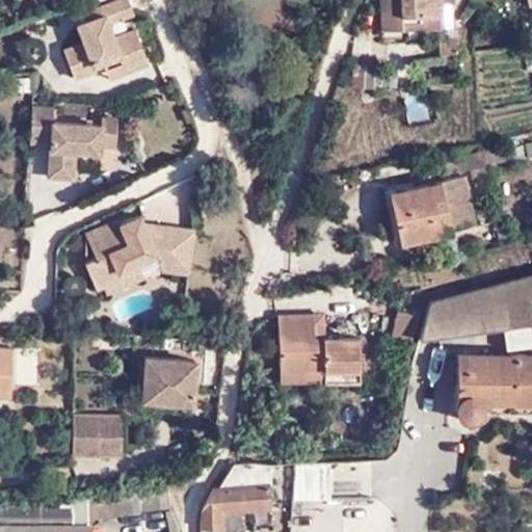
[(118,61),(120,63),(121,63),(142,55),(142,54),(136,37),(133,31),(133,30),(111,37),(105,23),(131,14),(126,0),(113,0),(100,5),(102,15),(88,19),(95,36),(82,42),(62,49),(73,77),(94,70),(91,64),(117,55),(117,56),(118,61)]
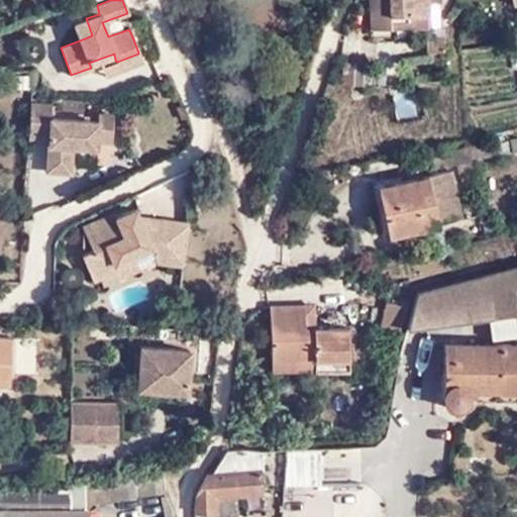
[(371,0),(372,32),(394,31),(431,30),(430,16),(431,13),(438,12),(438,4),(446,3),(446,0),(371,0)]
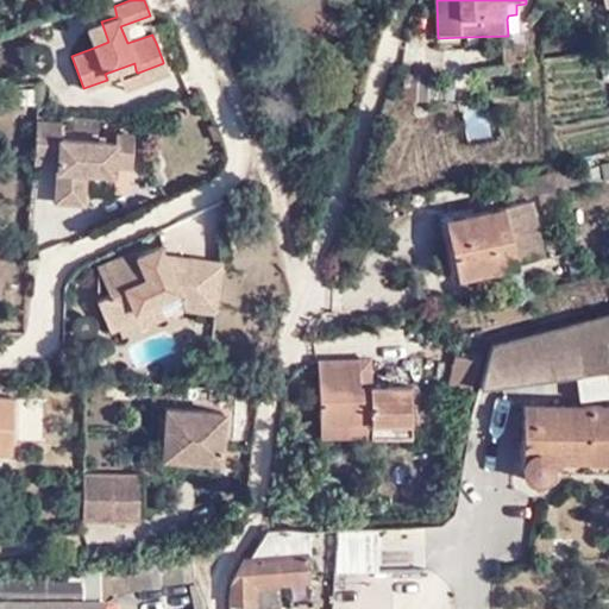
[(117,17),(114,6),(98,13),(101,22),(117,17)]
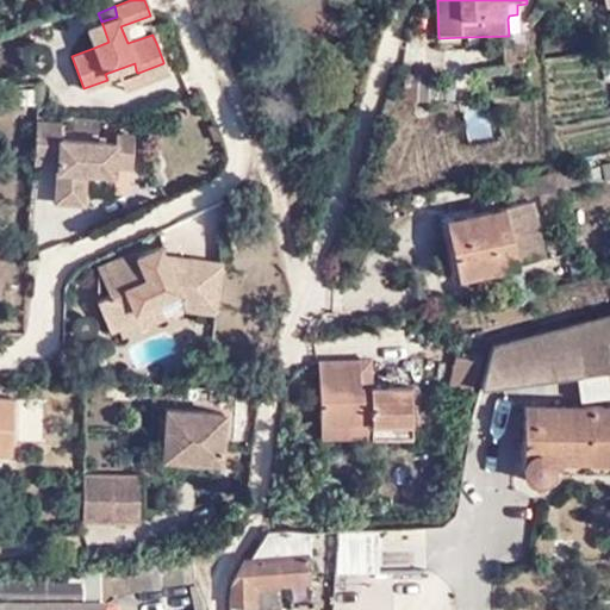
[(109,42),(101,22),(88,27),(94,48),(109,42)]
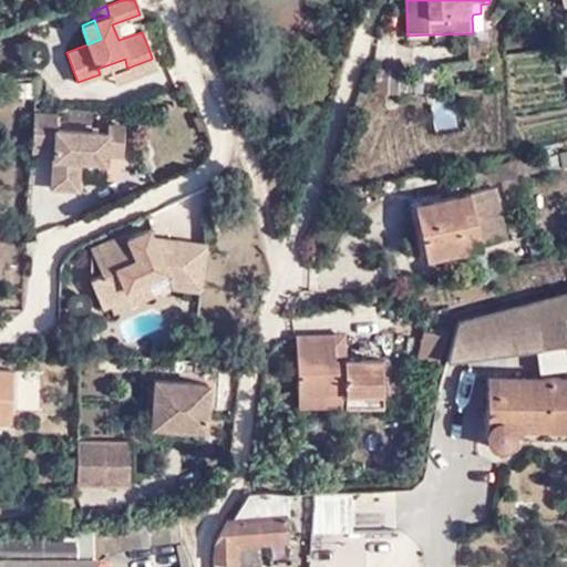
[(488,41),(468,40),(467,55),(488,57),(488,41)]
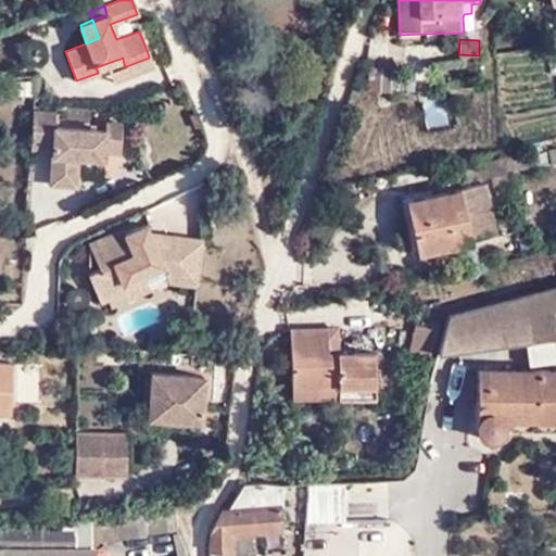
[(152,65),(149,57),(149,58),(126,66),(125,66),(124,64),(106,70),(111,81),(128,76),(152,65)]
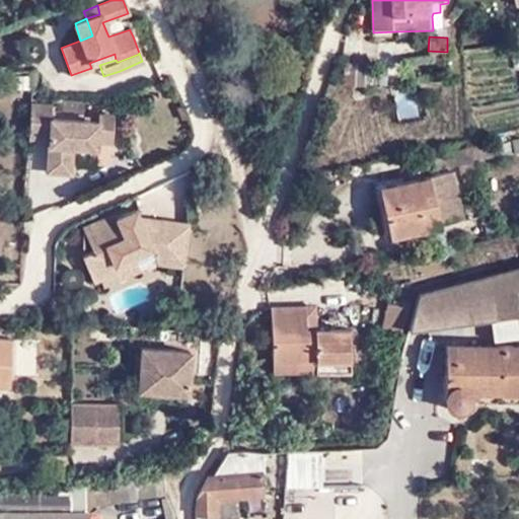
[(19,87),(33,88),(33,75),(19,75),(19,87)]
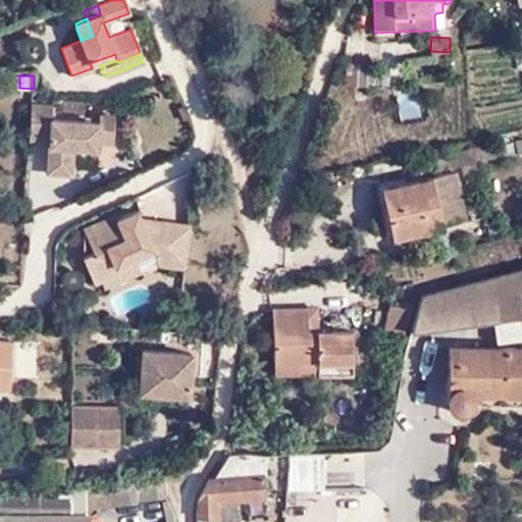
[(39,103),(33,103),(30,138),(48,140),(46,170),(70,172),(72,145),(96,147),(97,141),(111,142),(113,115),(99,113),(98,121),(52,117),(53,104),(39,103)]
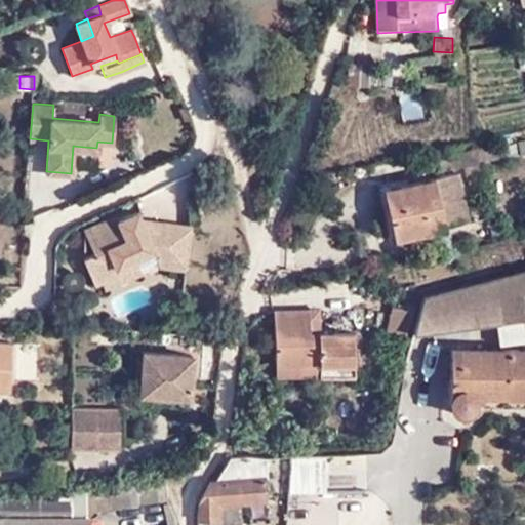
[(389,194),(398,244),(454,233),(473,229),(463,179),(444,184),(389,194)]
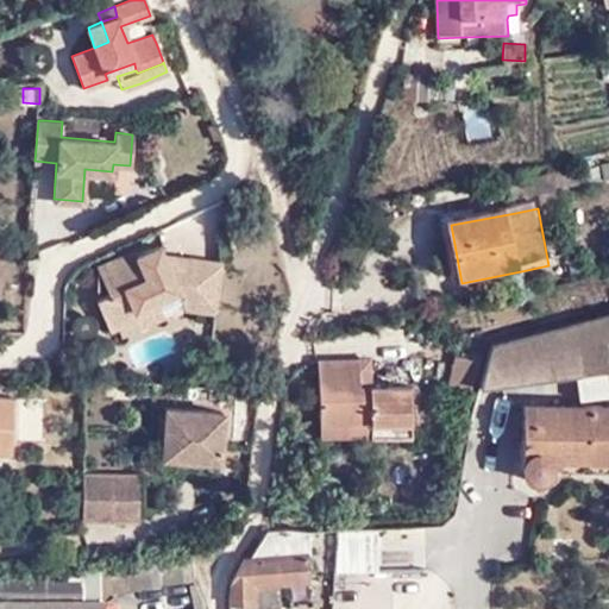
[(215,309),(220,259),(182,257),(181,269),(167,267),(162,253),(158,244),(138,253),(135,246),(112,257),(114,262),(99,269),(107,292),(95,296),(107,328),(158,306),(156,299),(179,288),(183,295),(182,306),(215,309)]
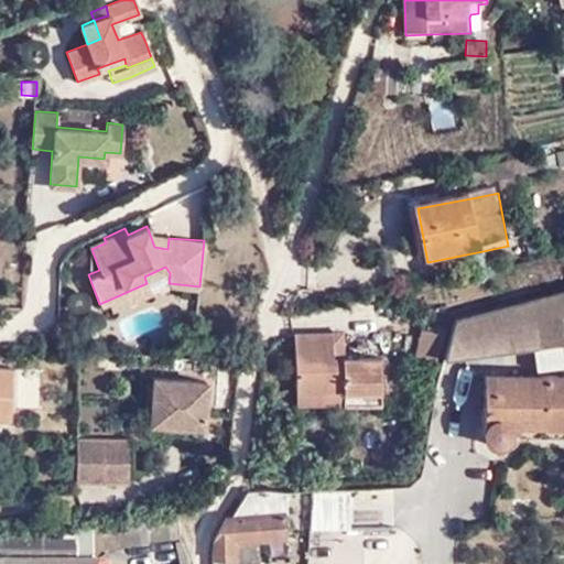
[(169,238),(150,235),(154,247),(167,249),(169,238)]
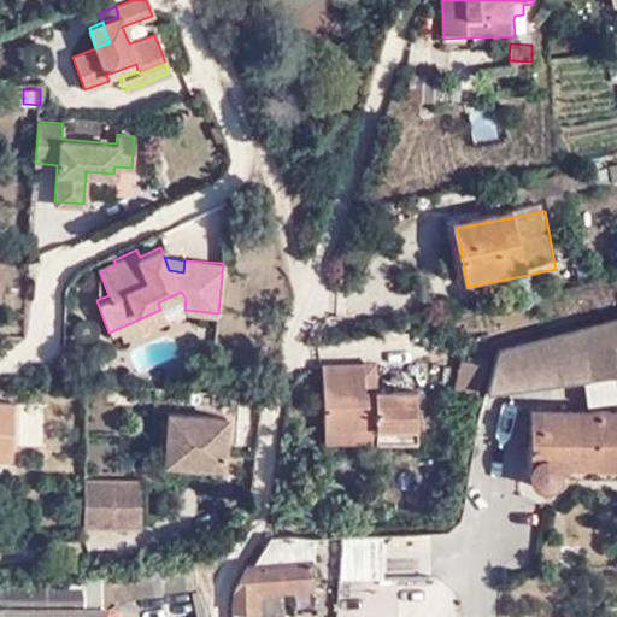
[(98,268),(100,272),(116,265),(113,260),(98,268)]
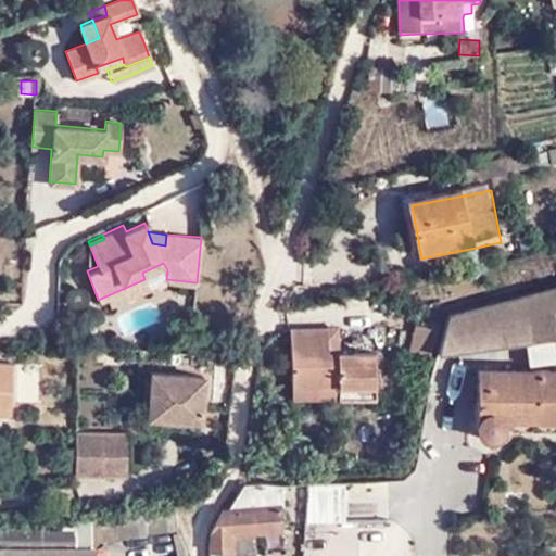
[(529,345),(555,341),(555,289),(459,312),(451,317),(441,355),(529,345)]
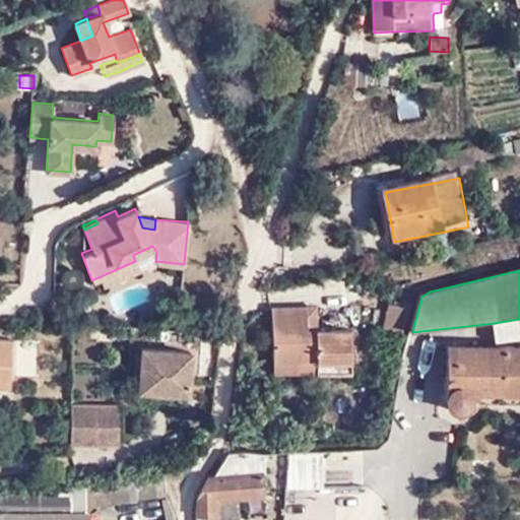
[(410,308),(390,302),(383,328),(403,333),(410,308)]
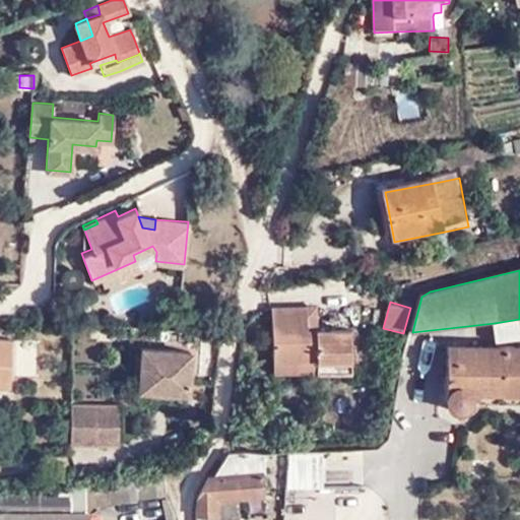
[(62,306),(52,304),(50,319),(61,320),(62,306)]
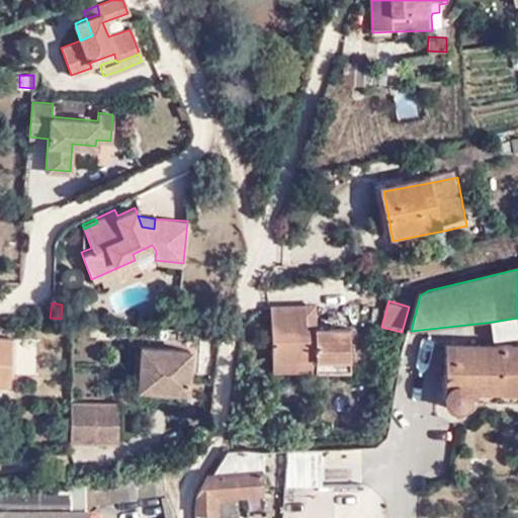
[(316,368),(316,377),(350,376),(349,333),(307,334),(305,311),(271,312),(272,368),(316,368)]
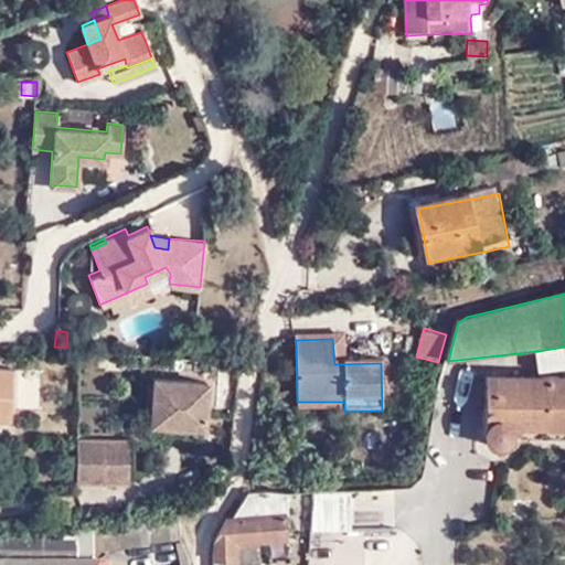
[(564,347),(537,351),(540,371),(564,369),(564,347)]
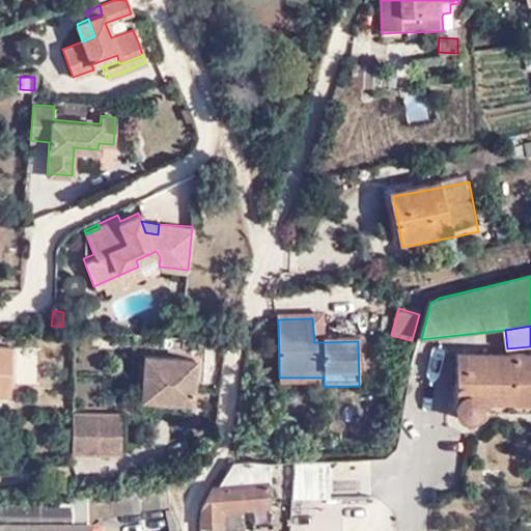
[(91,330),(77,328),(76,340),(90,341),(91,330)]
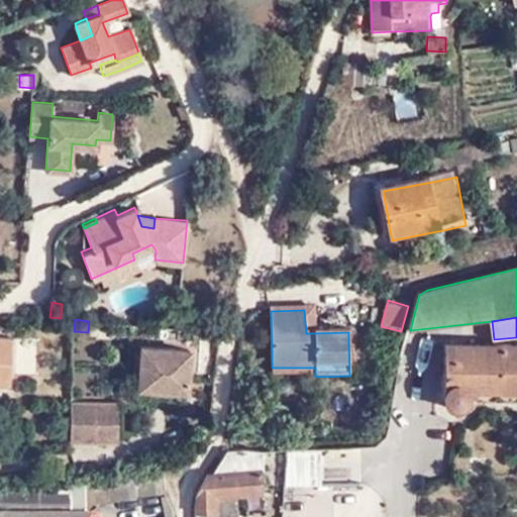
[(0,376),(5,377),(8,335),(0,334),(0,376)]
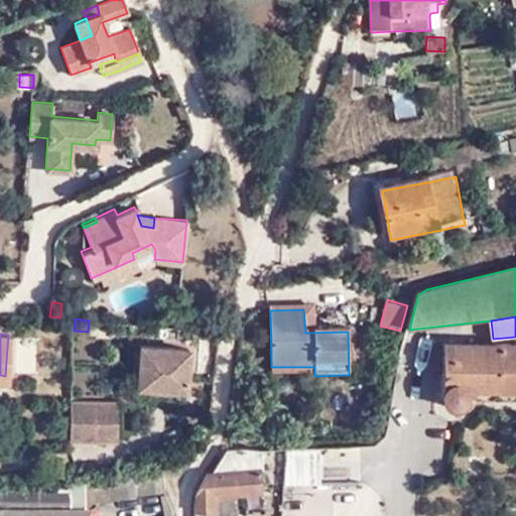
[(515,345),(443,344),(441,392),(443,401),(444,403),(445,405),(447,407),(449,408),(450,409),(453,409),(456,410),(458,409),(460,409),(462,408),(464,408),(466,406),(467,405),(468,403),(469,401),(470,399),(470,388),(515,387),(515,345)]
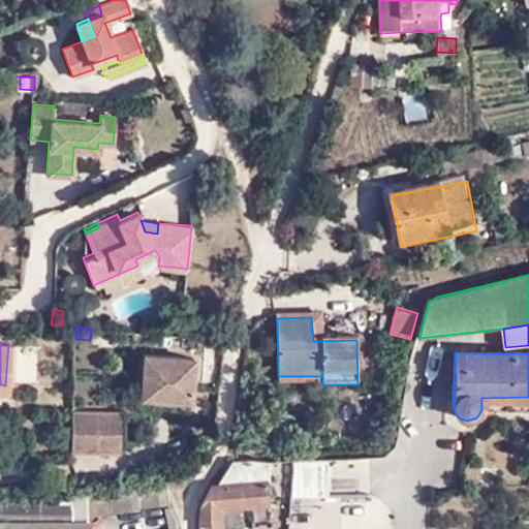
[(160,397),(177,398),(193,400),(196,359),(149,353),(145,395),(160,397)]
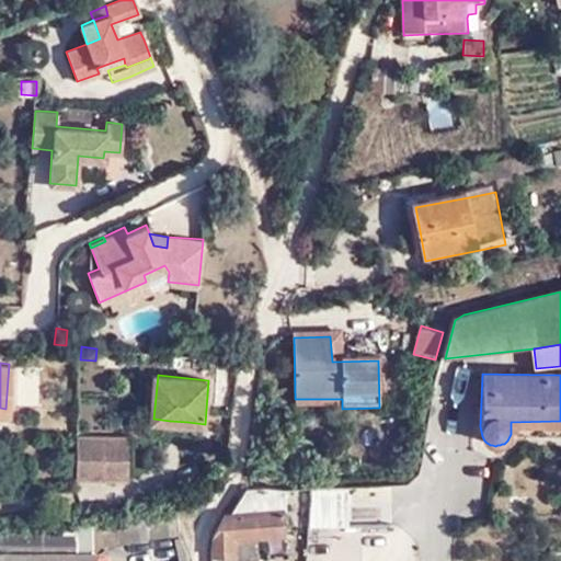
[(296,410),(342,409),(342,399),(295,399),(296,410)]
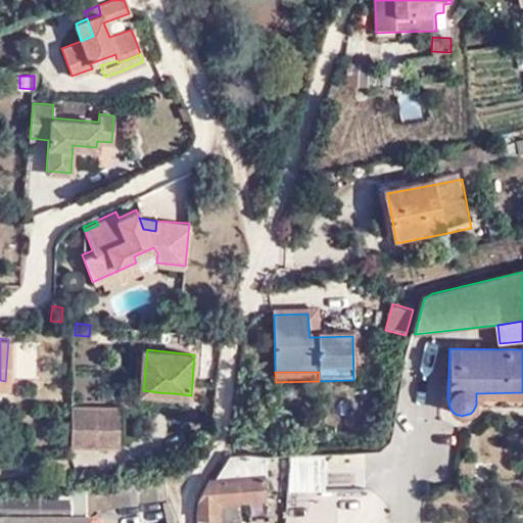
[(124,408),(73,407),(70,447),(123,446),(124,408)]
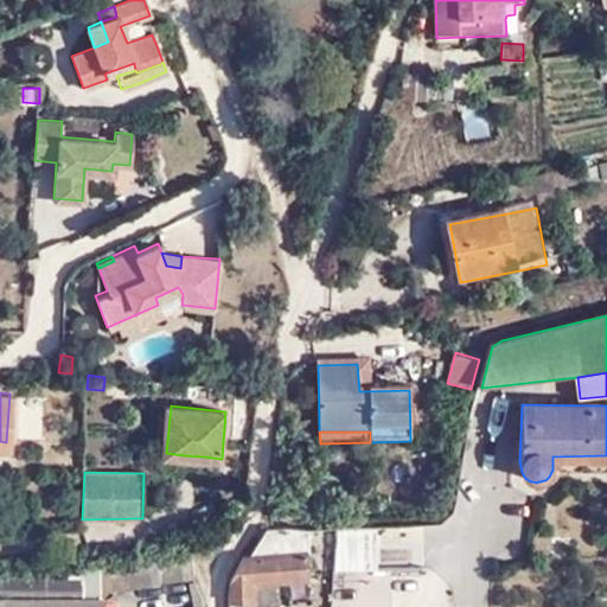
[(256,557),(310,554),(307,523),(281,522),(266,525),(256,557)]
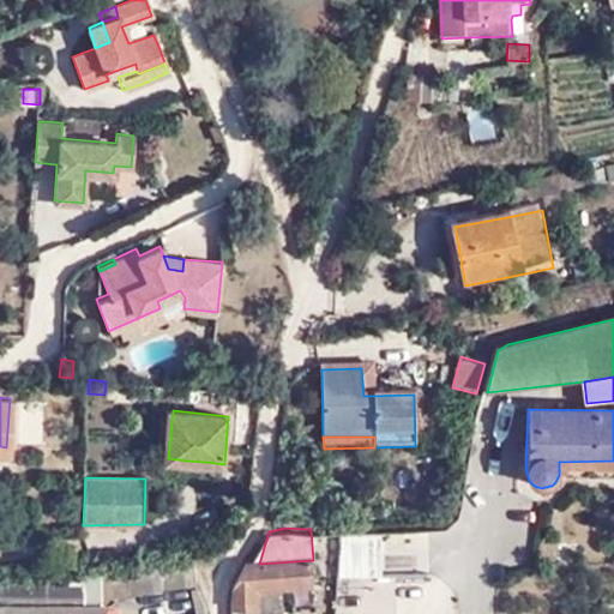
[(381,533),(348,531),(345,576),(379,577),(381,533)]
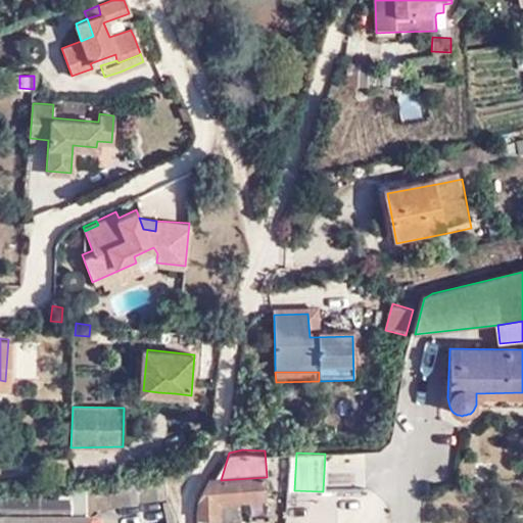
[(268,498),(267,477),(221,480),(215,480),(203,503),(200,520),(222,520),(224,506),(243,504),(268,498)]
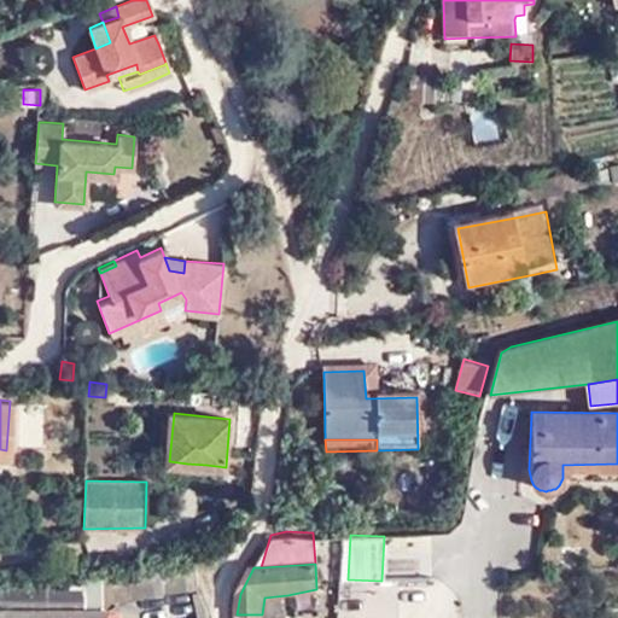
[(164,575),(165,595),(203,592),(200,571),(164,575)]
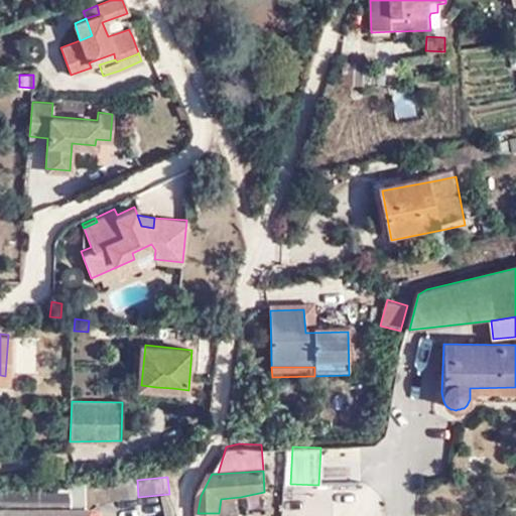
[(125,498),(124,481),(123,479),(98,481),(100,500),(125,498)]
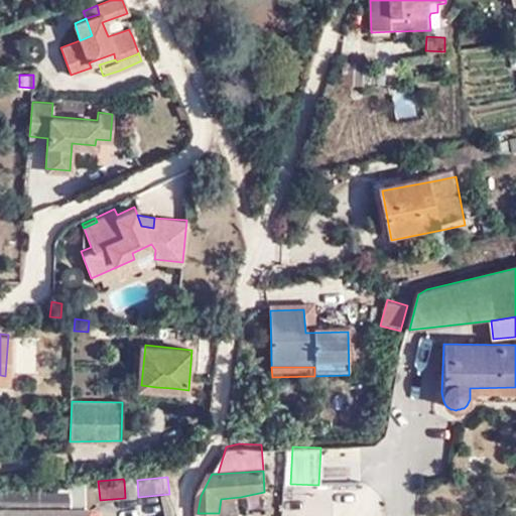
[(137,480),(124,481),(125,498),(138,497),(137,480)]
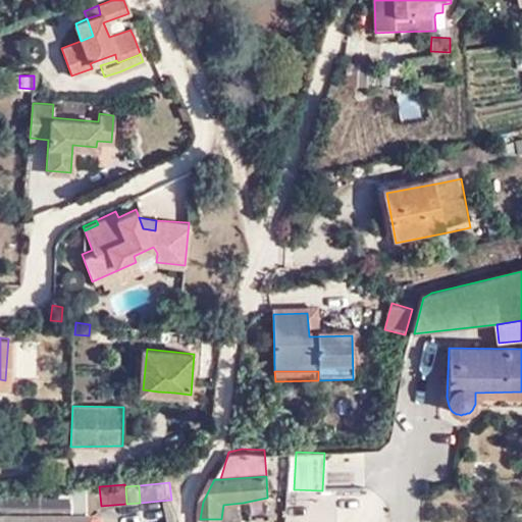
[(6,500),(6,517),(75,516),(75,499),(6,500)]
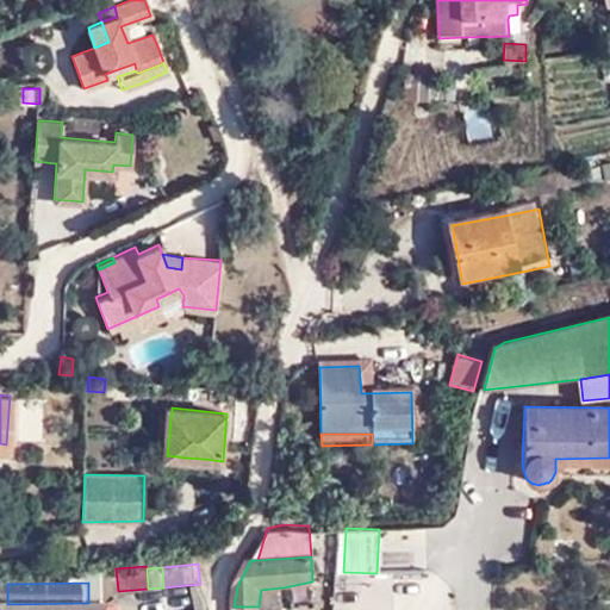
[(284,609),(284,587),(261,590),(259,607),(234,607),(232,609),(284,609)]
